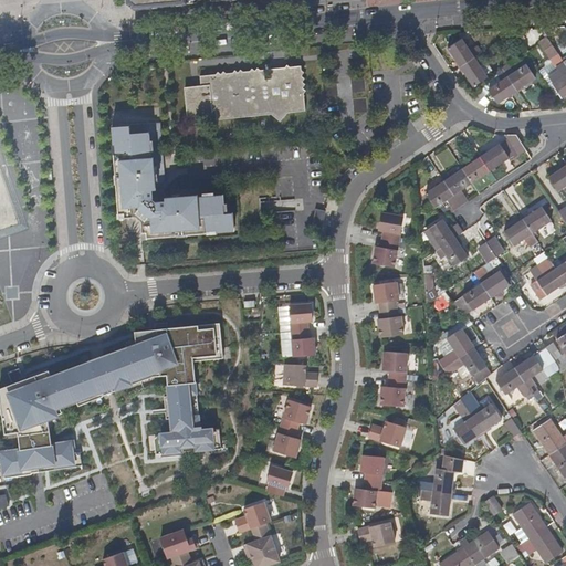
[(127,0),(129,7),(137,12),(139,11),(245,0),(127,0)]
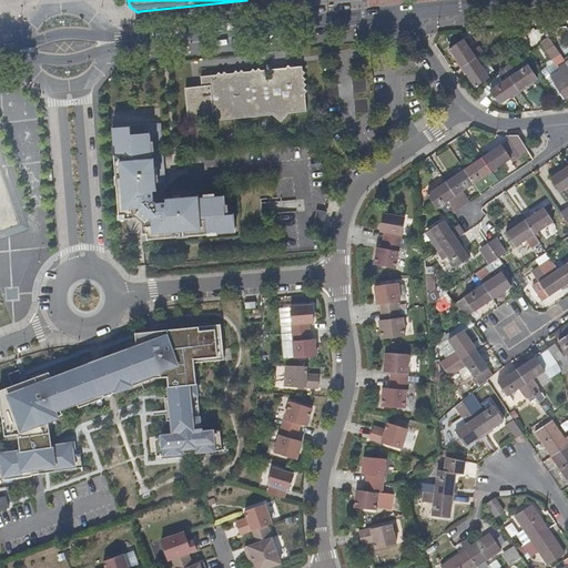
[(560,54),(551,41),(549,38),(543,43),(553,59),(560,54)]
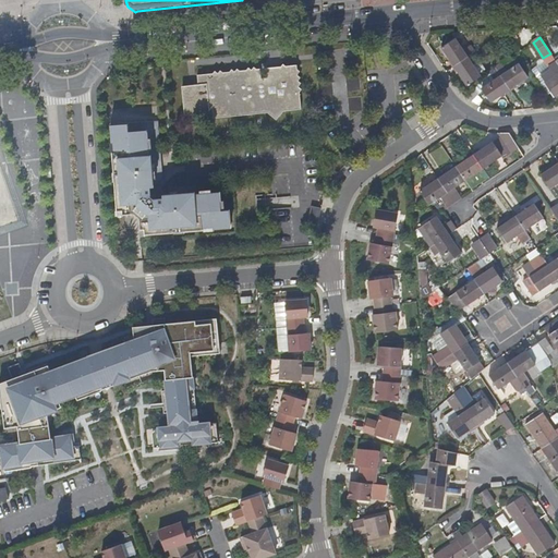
[(474,52),(470,46),(462,50),(456,39),(441,48),(453,65),(474,52)]
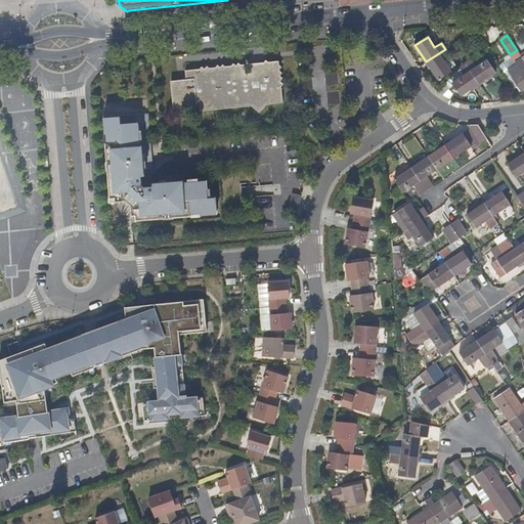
[(449,71),(443,60),(449,55),(445,49),(426,61),(437,79),(449,71)]
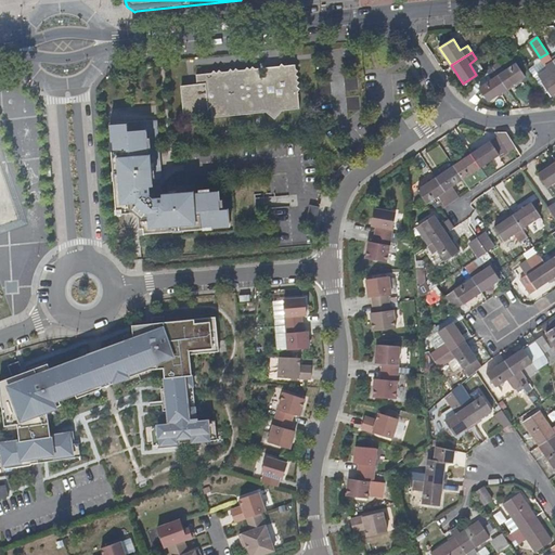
[(525,77),(516,63),(503,72),(498,62),(491,66),(505,89),(525,77)]
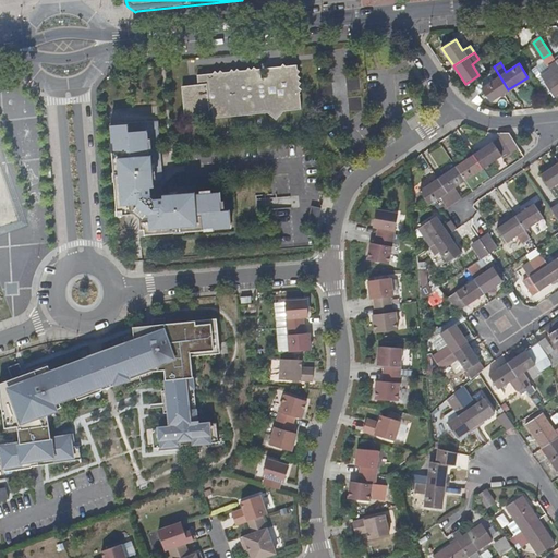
[(554,96),(557,93),(557,64),(556,62),(549,67),(555,76),(545,83),(554,96)]
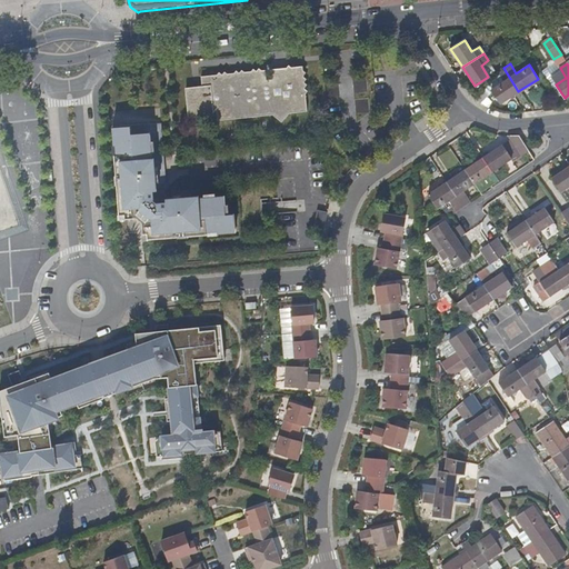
[(213,76),(198,78),(199,87),(182,89),(186,119),(211,116),(210,112),(213,112),(215,121),(270,116),(279,123),(286,115),(305,112),(302,95),(305,92),(302,90),(301,89),(303,86),(301,83),(301,82),(303,80),(301,78),(300,77),(302,73),(300,71),(300,67),(288,68),(286,66),(283,69),(281,69),(281,75),(269,76),(269,80),(263,81),(262,71),(259,71),(256,69),(253,72),(250,70),(248,72),(241,73),(239,71),(237,73),(236,73),(233,71),(231,75),(225,75),(221,72),(220,76),(219,76),(216,73),(213,76)]
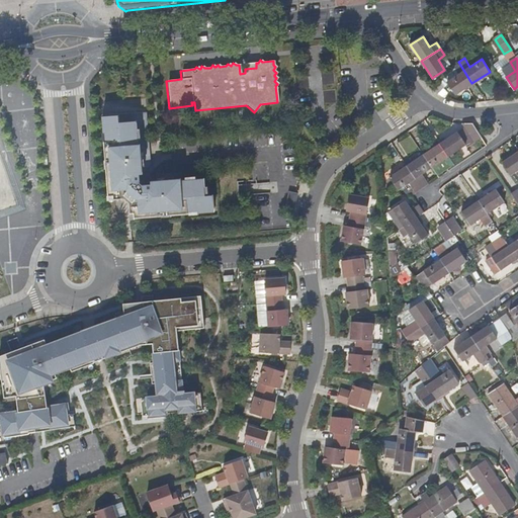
[(471,83),(458,62),(453,68),(458,74),(446,82),(454,94),(471,83)]
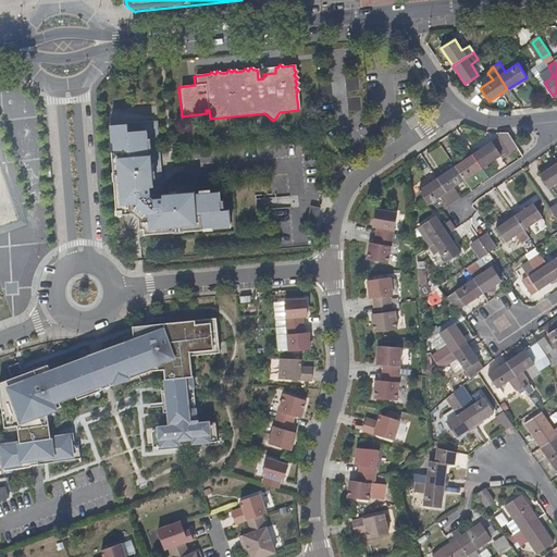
[(275,67),(257,70),(258,79),(263,78),(263,74),(275,73),(275,67)]
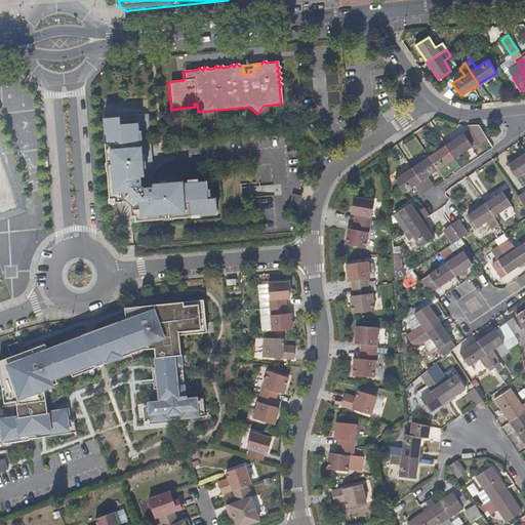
[(513,85),(506,74),(503,75),(511,86),(513,85)]
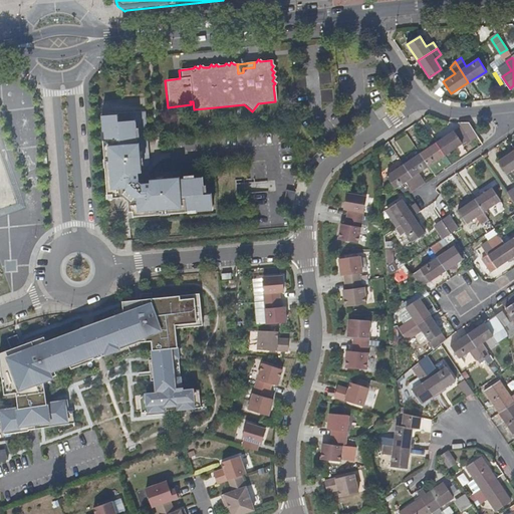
[(156,180),(148,181),(149,184),(140,184),(138,182),(137,174),(140,174),(148,164),(144,112),(100,116),(106,195),(111,194),(112,198),(122,197),(127,202),(129,212),(133,211),(133,216),(159,214),(159,213),(168,212),(168,213),(186,212),(186,211),(195,210),(195,211),(211,210),(209,194),(205,194),(202,195),(201,186),(201,178),(193,179),(183,179),(178,180),(178,178),(170,179),(156,180)]
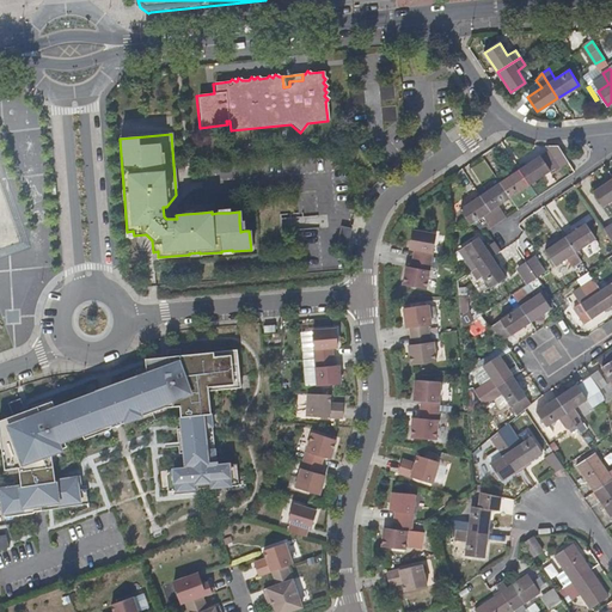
[(558,146),(542,153),(550,175),(568,166),(558,146)]
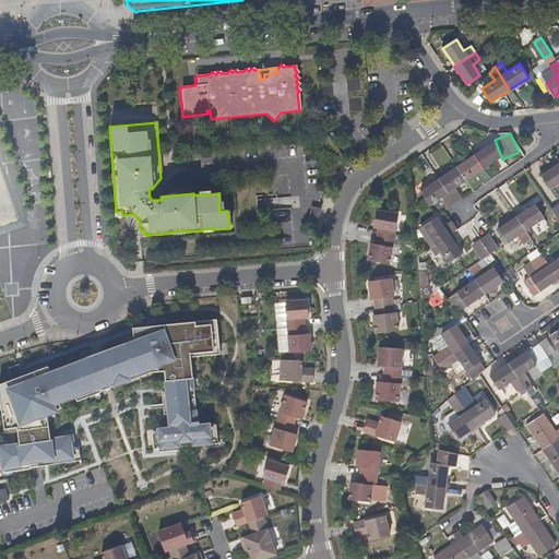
[(500,156),(491,143),(474,155),(483,168),(500,156)]
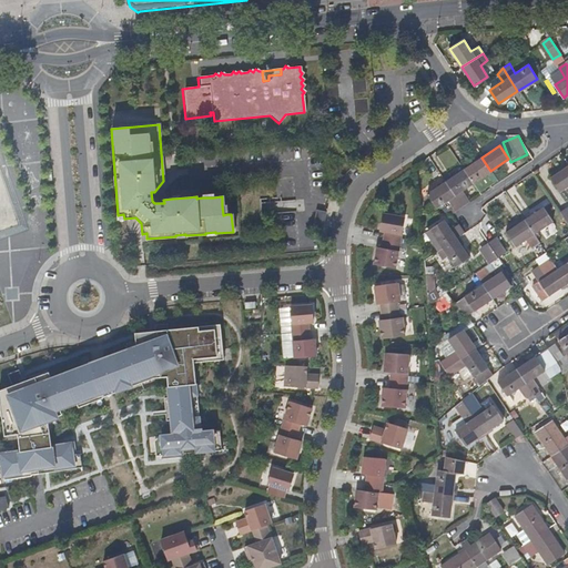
[(490,171),(482,158),(463,170),(473,184),(484,176),(490,171)]
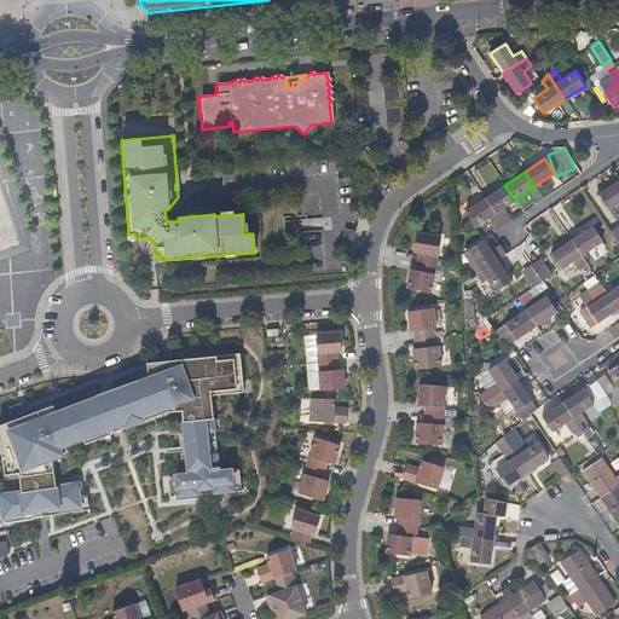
[(618,202),(618,181),(600,194),(608,209),(618,202)]
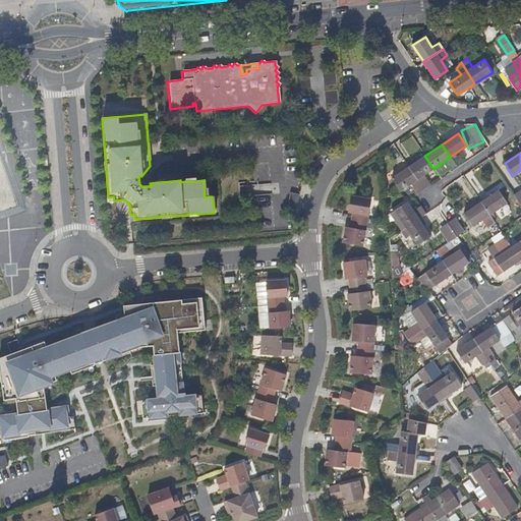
[(423,175),(433,169),(424,156),(408,167),(422,188),(428,184),(423,175)]
